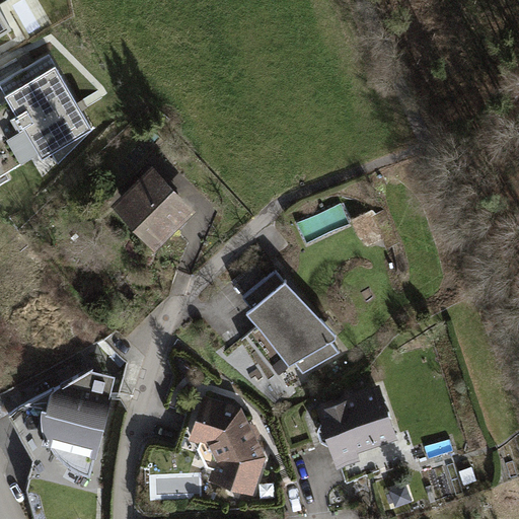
[(0,34),(11,28),(0,8),(0,34)]
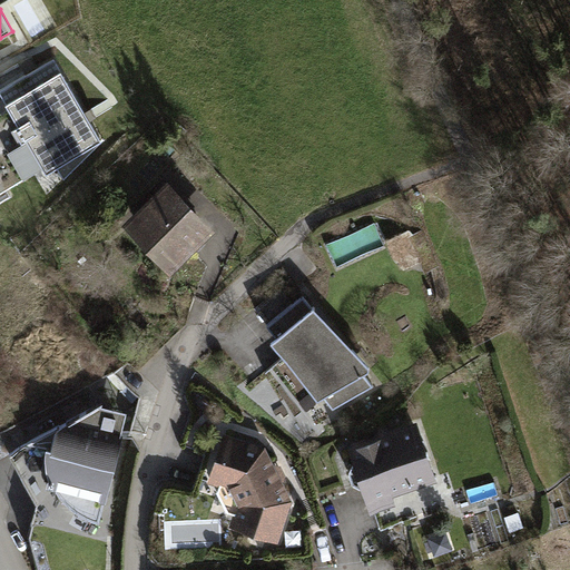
[(0,203),(10,198),(5,189),(33,173),(26,160),(36,155),(46,173),(101,141),(53,59),(29,72),(33,80),(12,92),(18,102),(0,111),(0,203)]
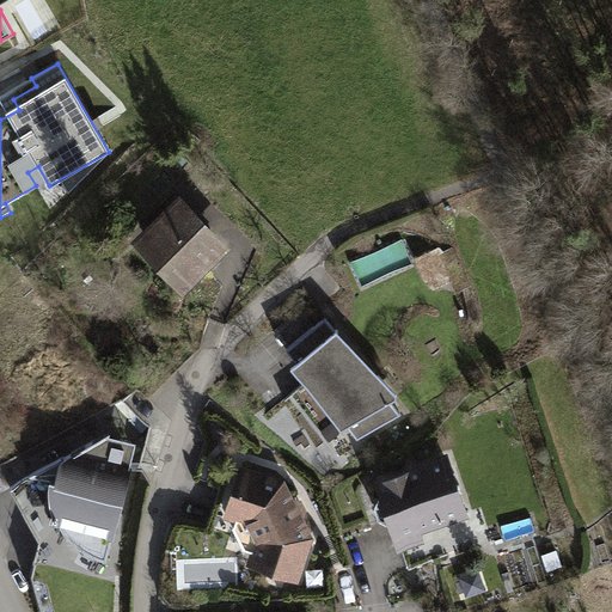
[(215,245),(179,208),(147,239),(183,276),(187,274),(191,279),(204,265),(200,261),(215,245)]
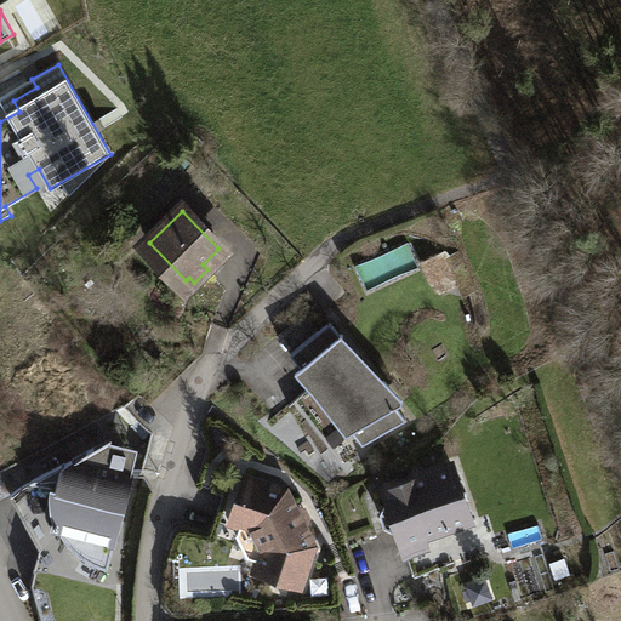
[(366,291),(421,268),(410,241),(355,266),(366,291)]
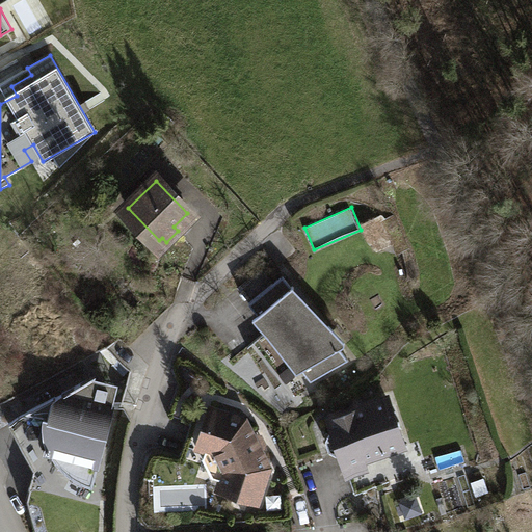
[(249,302),(272,285),(261,270),(238,288),(249,302)]
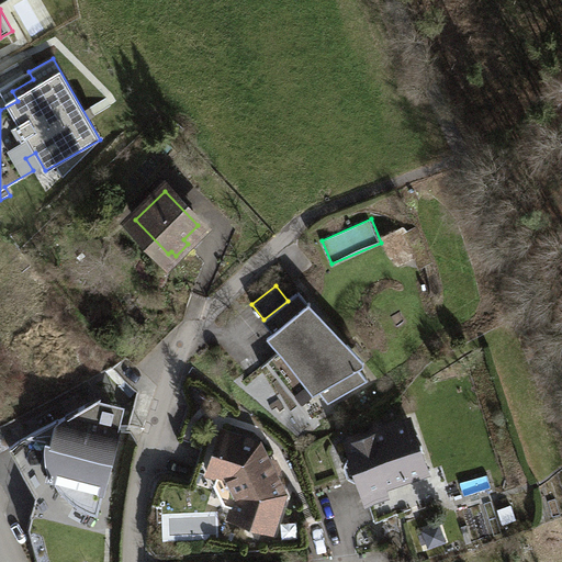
[(288,301),(263,319),(328,402),(368,380),(359,368),(363,364),(364,362),(363,360),(348,343),(343,347),(299,292),(288,301)]
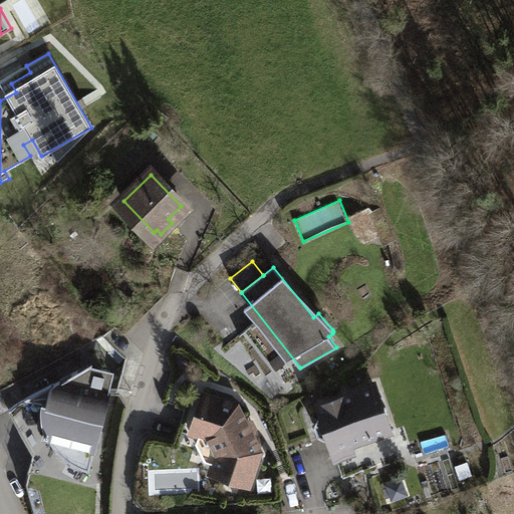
[(109,392),(85,386),(91,362),(25,399),(41,403),(41,412),(42,422),(44,428),(46,434),(50,443),(55,450),(62,457),(69,463),(79,468),(89,472),(109,392)]
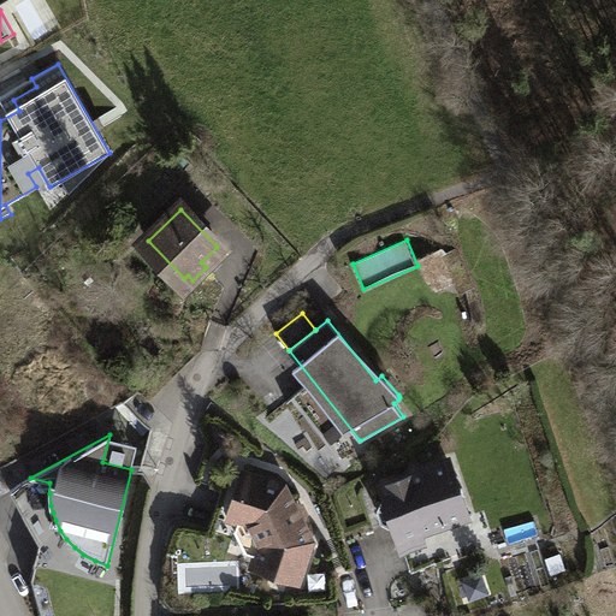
[(124,450),(113,446),(111,457),(122,461),(124,450)]
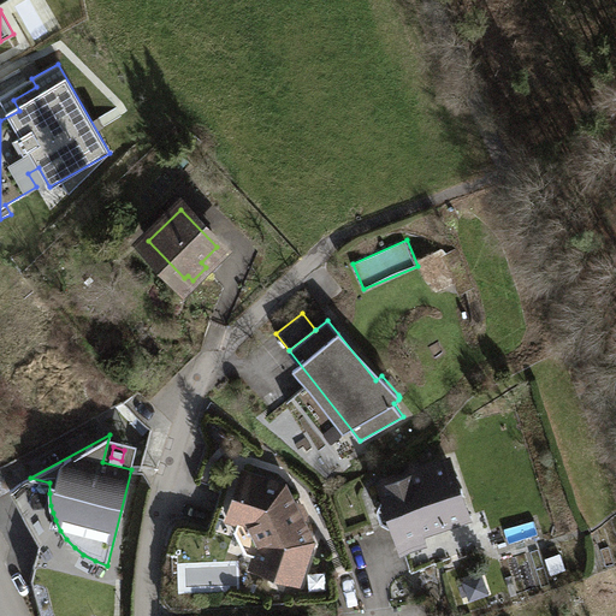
[(448,461),(383,484),(386,498),(383,499),(378,509),(381,520),(390,525),(395,523),(401,538),(466,516),(448,461)]
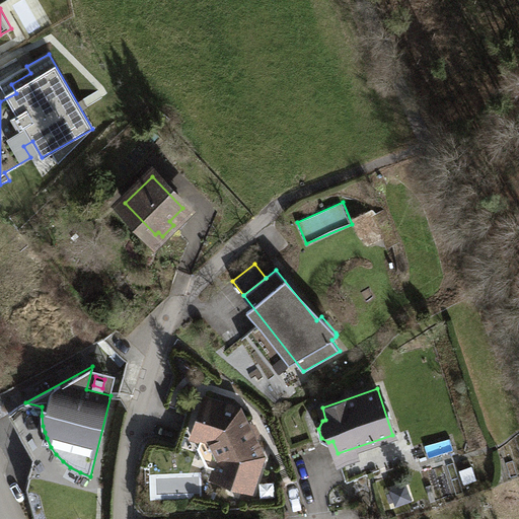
[(207,399),(196,434),(212,440),(221,458),(216,475),(250,487),(261,455),(255,445),(252,444),(242,423),(243,421),(238,410),(207,399)]
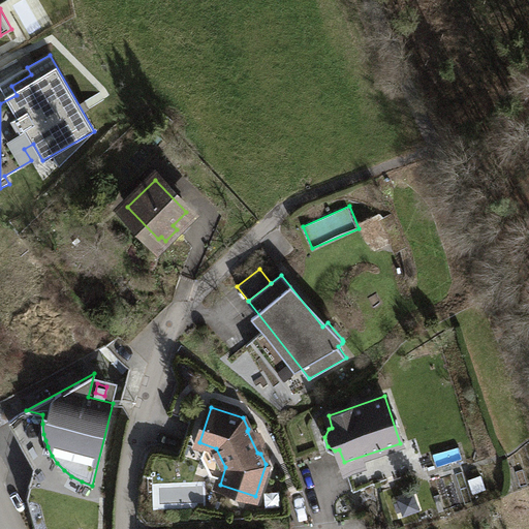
[(216,458),(197,459),(198,480),(217,479),(216,458)]
